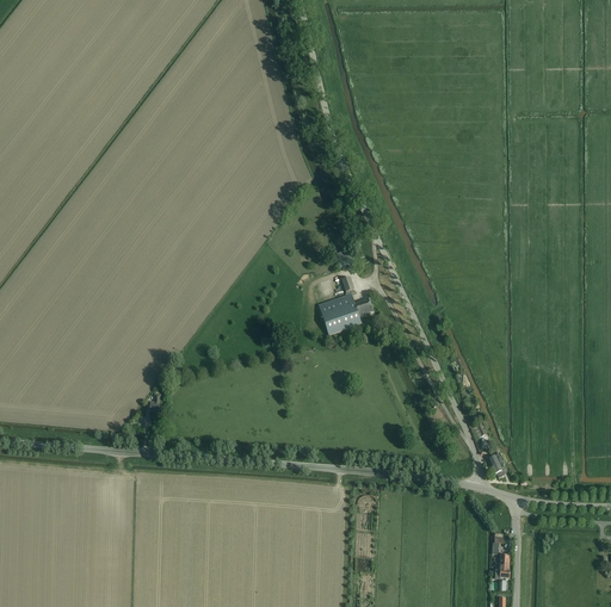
[(351,251),(335,258),(339,266),(339,267),(356,260),(355,258),(351,251)]
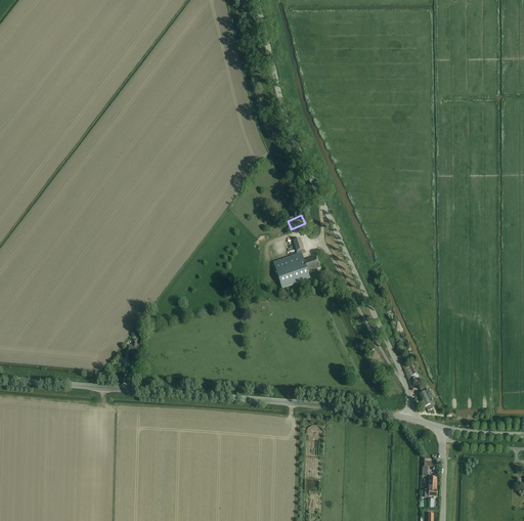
[(281,286),(306,277),(300,260),(304,258),(301,250),(301,248),(304,247),(300,235),(293,239),(297,249),(298,252),(273,260),(281,286)]
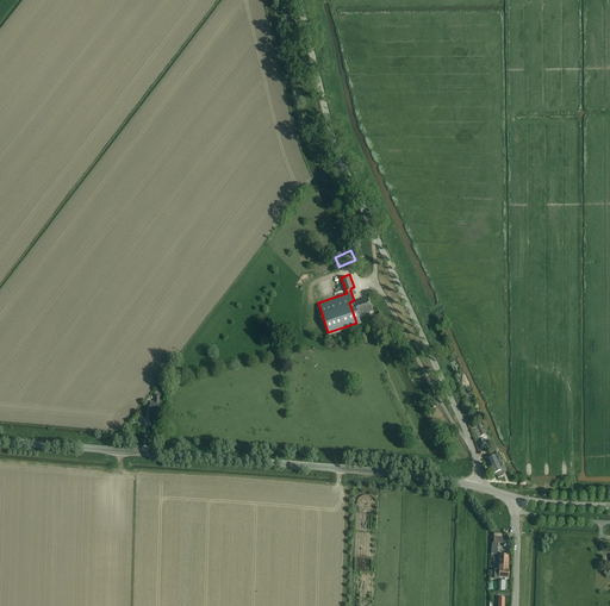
[(349,303),(356,323),(361,322),(359,313),(372,308),(368,297),(354,300),(349,303)]
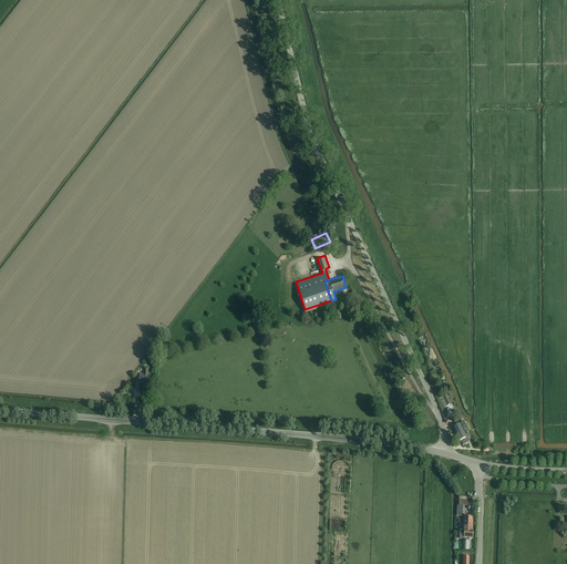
[(147,381),(148,375),(154,376),(154,371),(148,371),(150,365),(144,363),(143,371),(140,370),(138,381),(147,381)]
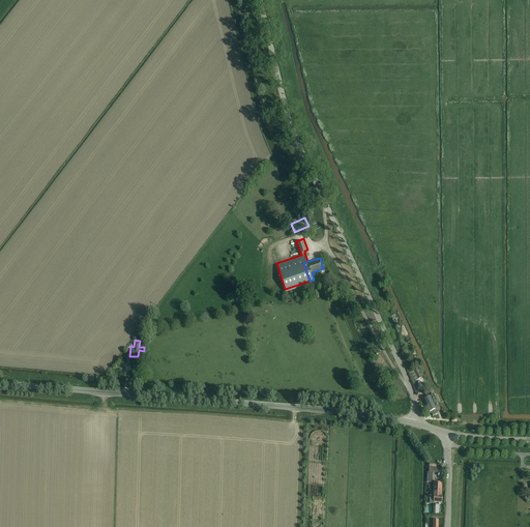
[(416,368),(411,370),(415,378),(419,375),(421,375),(420,374),(417,367),(416,368)]
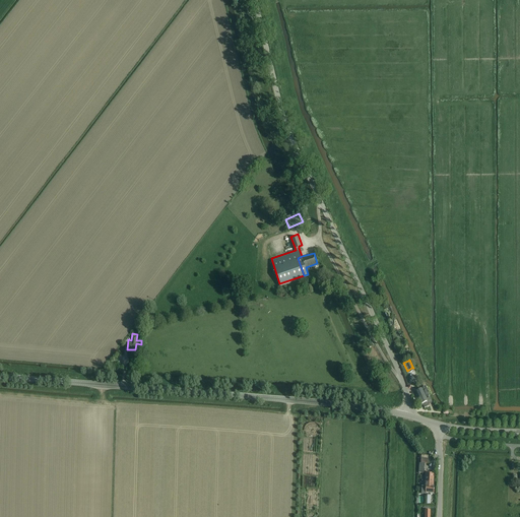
[(425,385),(415,389),(416,391),(417,392),(416,393),(419,397),(425,395),(427,394),(427,393),(428,392),(425,385)]
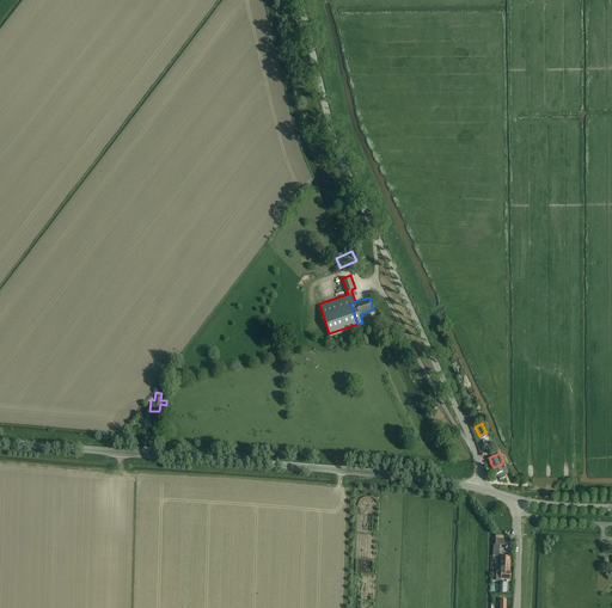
[(500,465),(494,467),(496,473),(497,472),(499,474),(500,477),(505,474),(503,472),(509,470),(506,464),(501,466),(500,465)]
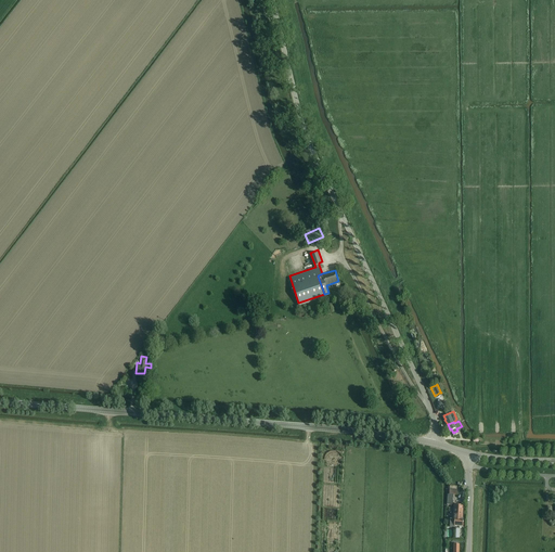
[(448,491),(447,502),(453,502),(453,492),(457,492),(457,486),(449,486),(449,491),(448,491)]
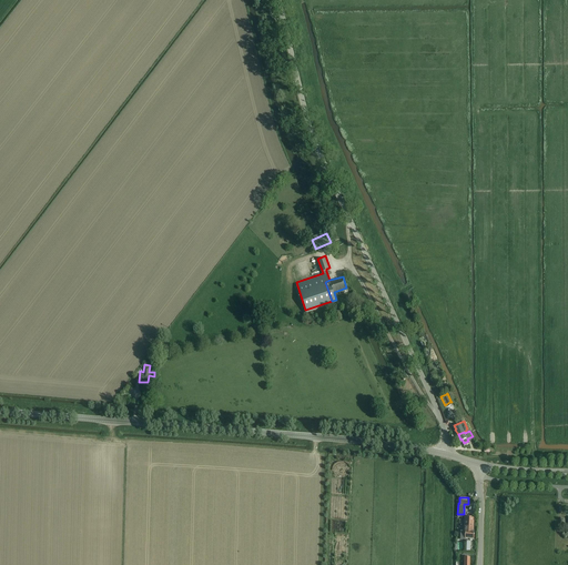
[(465,515),(464,528),(460,528),(460,537),(465,537),(465,535),(469,536),(469,537),(470,537),(472,537),(473,537),(473,536),(474,536),(474,528),(474,515),(465,515)]
